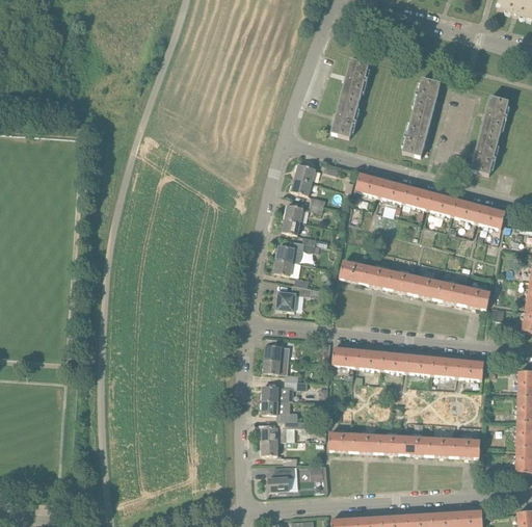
[(499,0),(497,6),(531,18),(531,0),(499,0)]
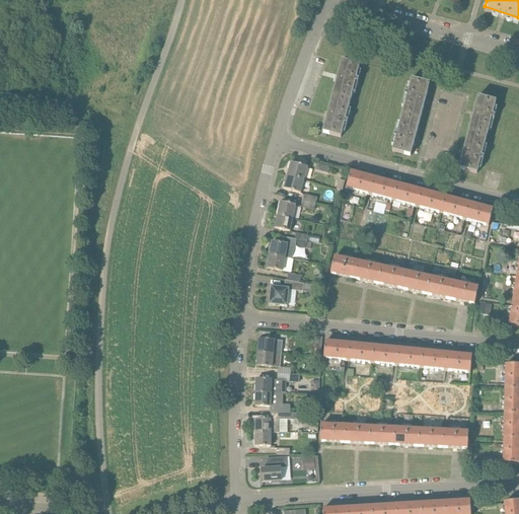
[(351,97),(355,79),(356,78),(358,79),(359,75),(357,75),(360,61),(342,56),(331,92),(351,97)]
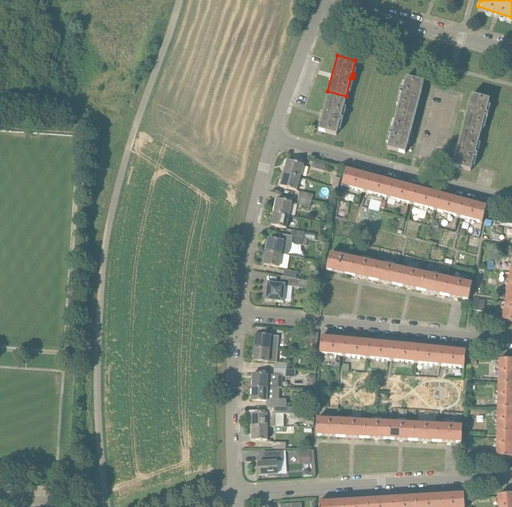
[(414,114),(419,96),(424,78),(405,74),(402,87),(400,86),(399,90),(401,91),(396,109),(414,114)]
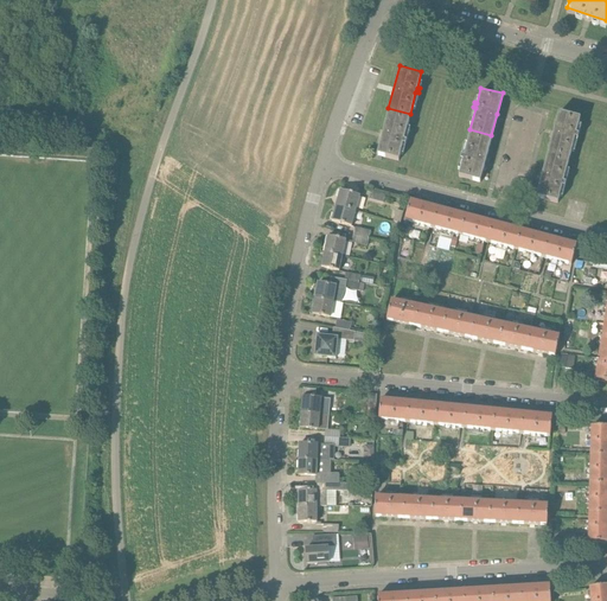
[(404,135),(404,134),(410,114),(388,108),(377,149),(398,155),(403,140),(406,141),(407,136),(404,135)]
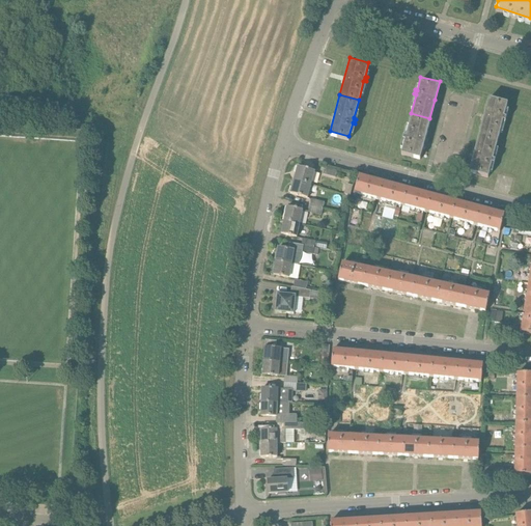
[(498,136),(503,118),(503,117),(505,117),(506,114),(504,113),(507,100),(488,94),(479,132),(498,136)]
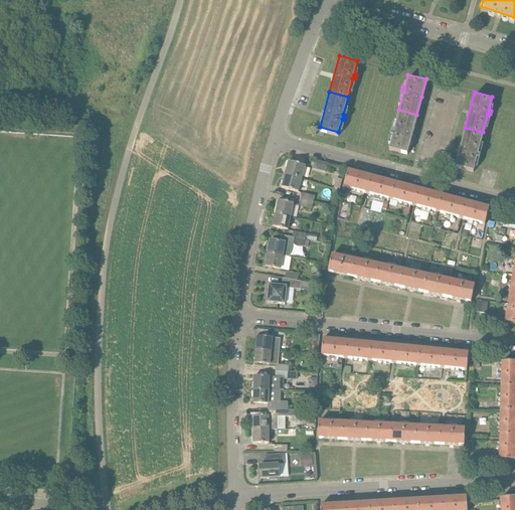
[(407,151),(412,133),(416,115),(398,110),(393,129),(391,128),(390,132),(392,132),(389,146),(407,151)]
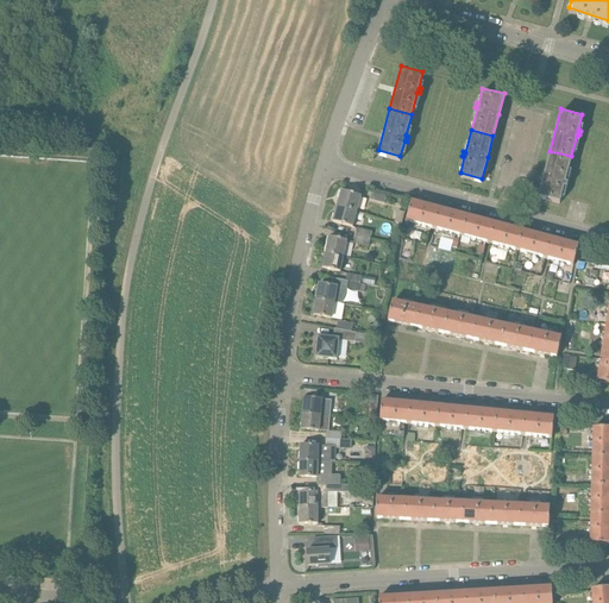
[(565,178),(565,177),(571,156),(550,151),(538,193),(559,199),(564,183),(566,183),(567,180),(565,178)]
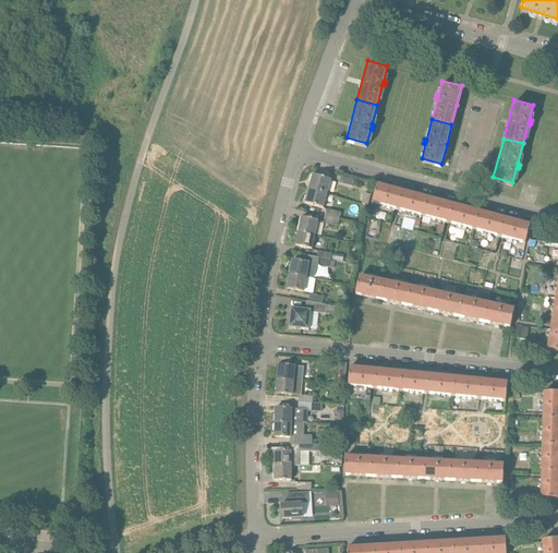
[(308,184),(327,190),(331,176),(313,170),(308,184)]
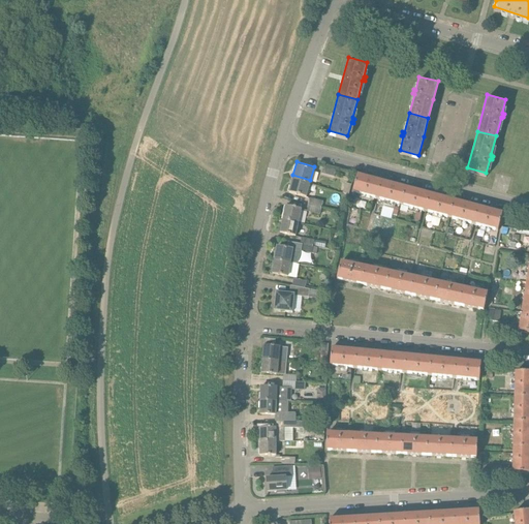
[(321,168),(335,173),(336,165),(323,162),(321,168)]
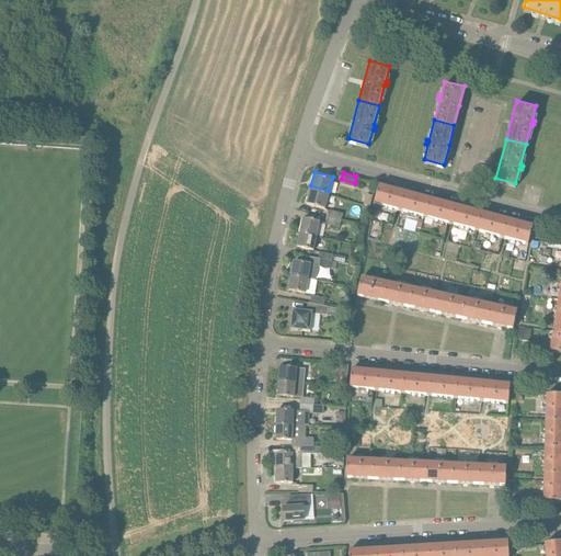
[(387,203),(400,206),(402,197),(404,189),(379,181),(377,190),(375,200),(387,203)]
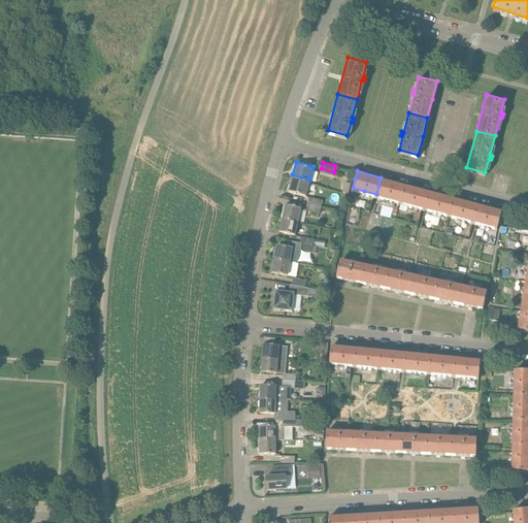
[(309,180),(292,174),(289,188),(305,193),(309,180)]
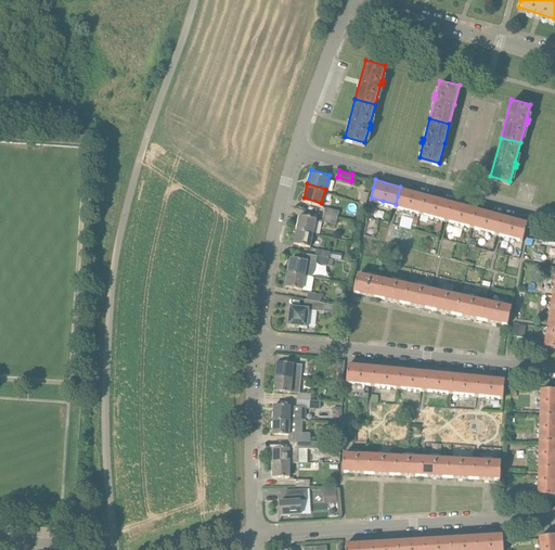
[(421,210),(424,202),(426,193),(400,187),(398,195),(396,204),(409,207),(421,210)]
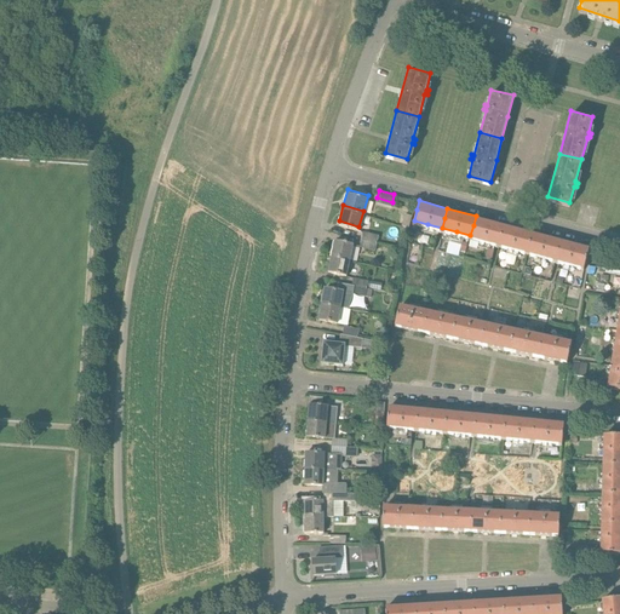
[(402,222),(408,224),(412,212),(405,210),(401,222),(402,222)]
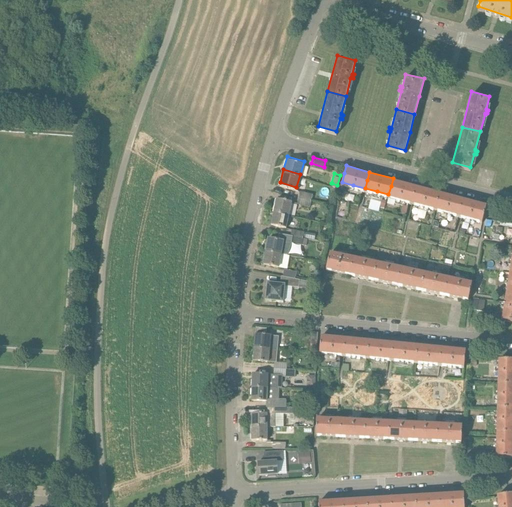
[(400,197),(412,201),(414,192),(416,184),(393,178),(391,186),(388,194),(400,197)]
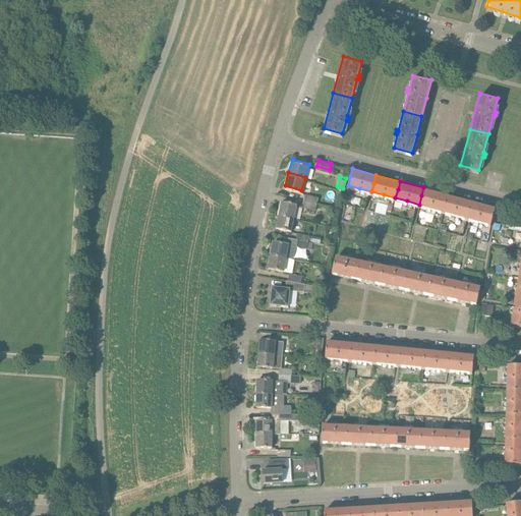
[(423,187),(421,195),(419,205),(430,208),(443,211),(445,202),(448,193),(423,187)]
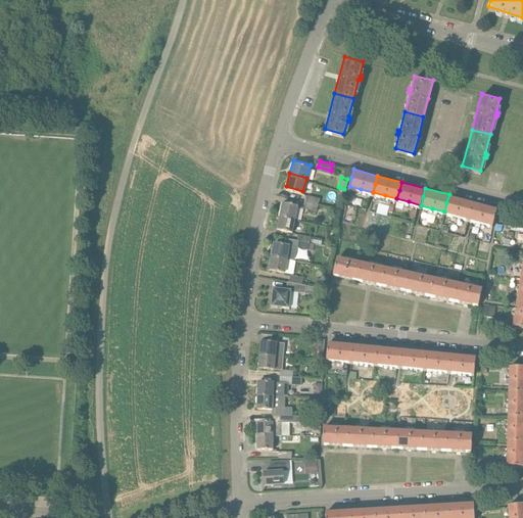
[(305,198),(318,202),(320,194),(306,191),(305,198)]
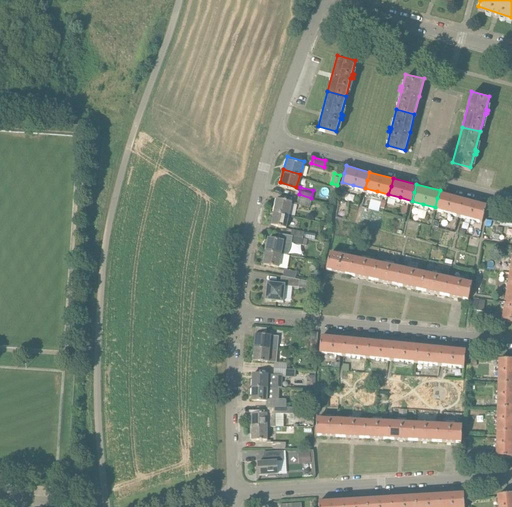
[(447,210),(459,213),(461,204),(463,197),(440,190),(437,198),(435,207),(447,210)]
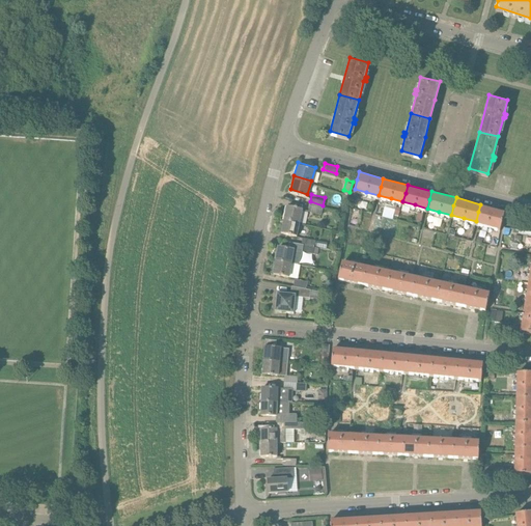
[(308,208),(322,211),(323,205),(310,201),(308,208)]
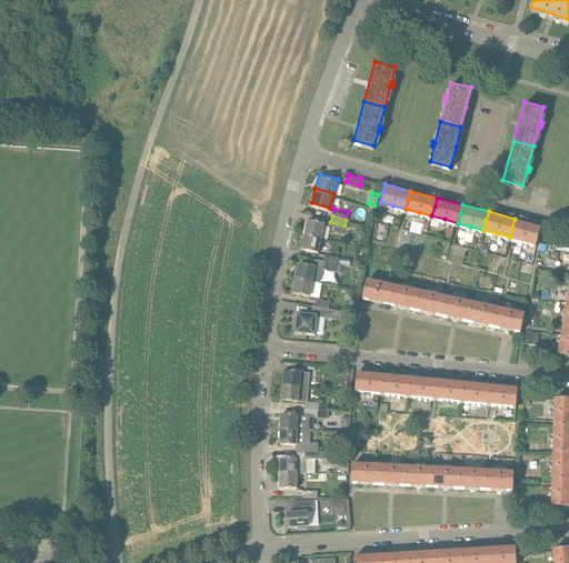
[(303,231),(321,234),(325,220),(307,217),(303,231)]
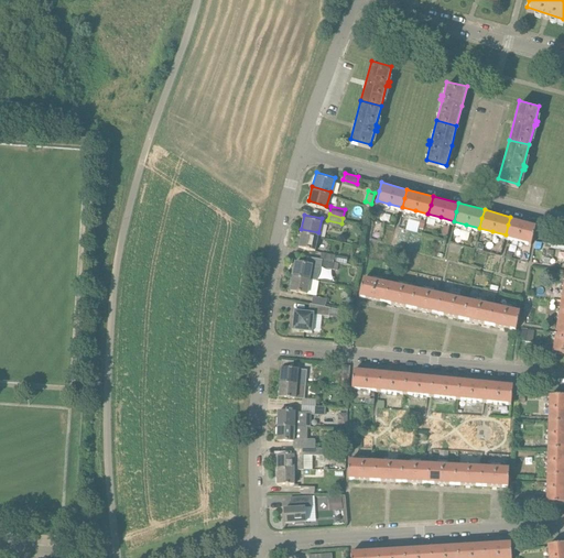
[(510,217),(508,225),(506,234),(518,238),(531,241),(533,231),(535,223),(510,217)]
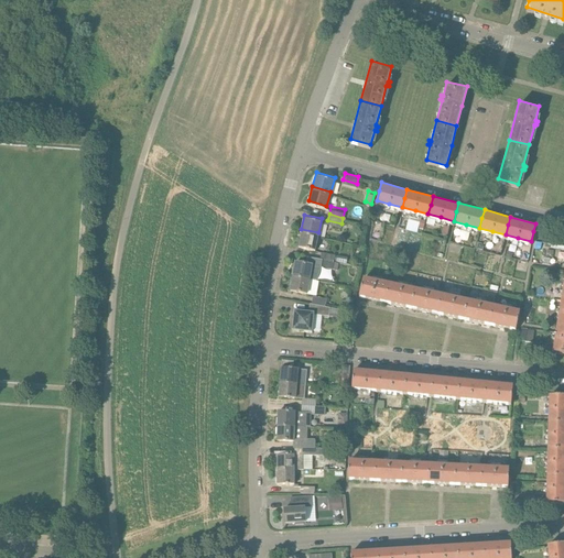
[(318,232),(301,229),(299,243),(315,247),(318,232)]
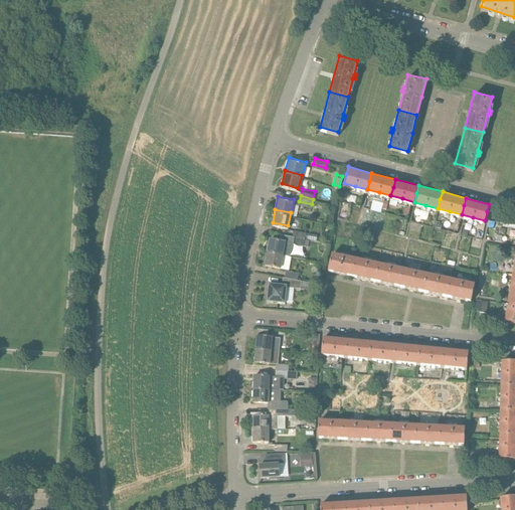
[(294,234),(305,236),(306,230),(306,229),(294,227),(292,234),(294,234)]
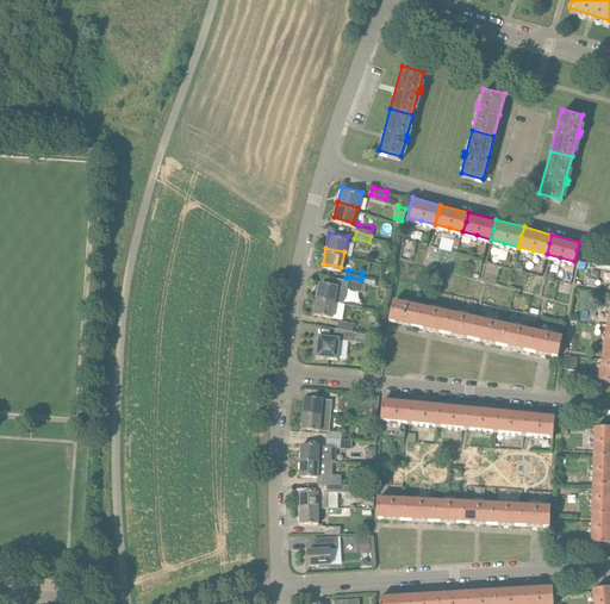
[(529,269),(527,284),(539,285),(541,271),(529,269)]
